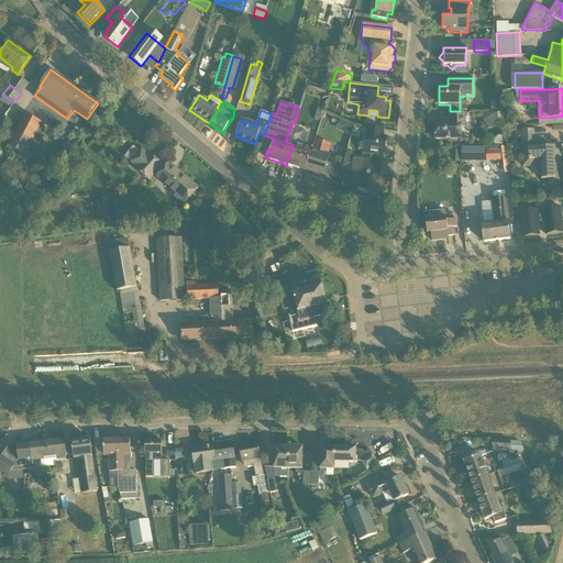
[(465,113),(449,113),(449,122),(435,122),(434,140),(461,140),(461,128),(465,128),(465,113)]
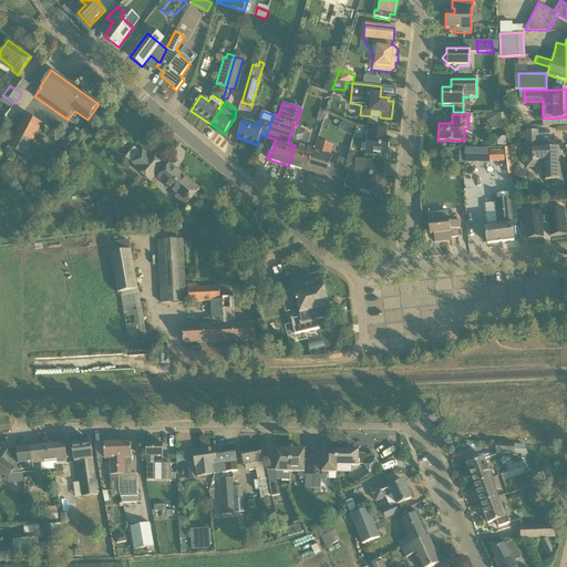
[(501,129),(502,114),(487,114),(487,121),(493,129),(501,129)]
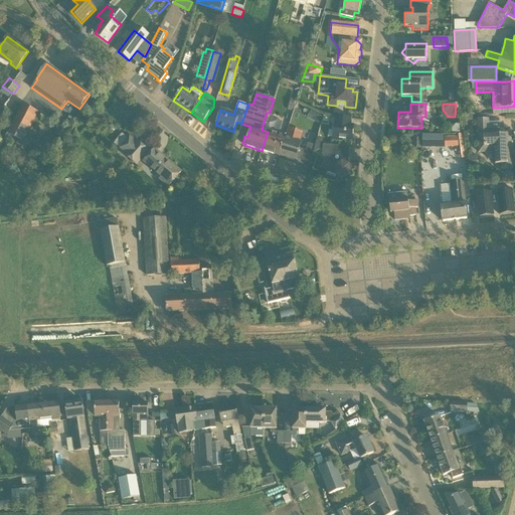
[(23,105),(7,134),(23,142),(38,113),(23,105)]
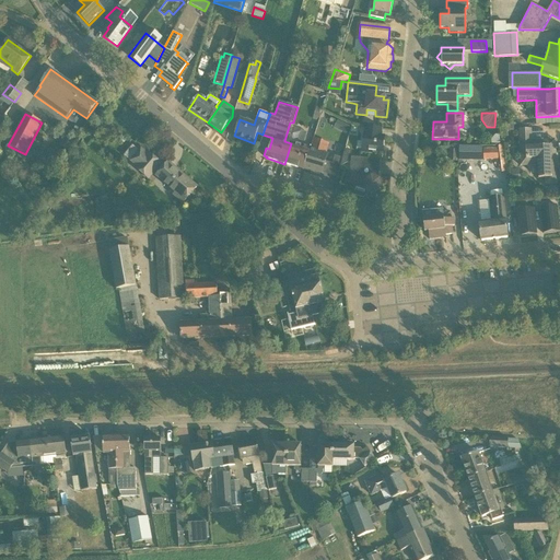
[(339,119),(336,128),(348,133),(352,126),(339,119)]
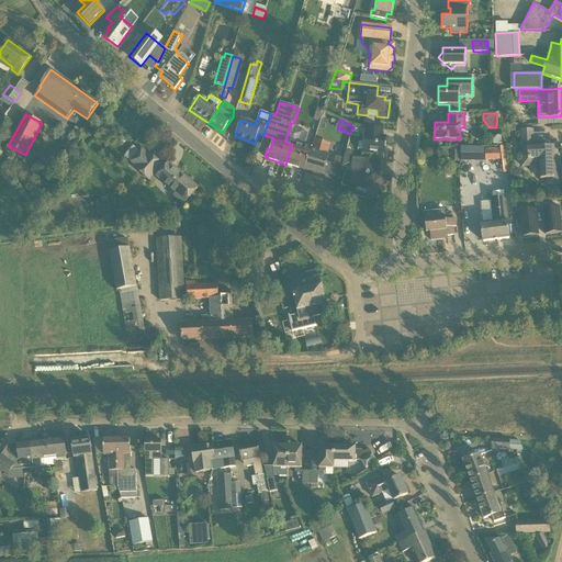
[(373,155),(373,153),(384,154),(385,137),(382,136),(383,130),(367,127),(366,135),(364,135),(363,154),(373,155)]
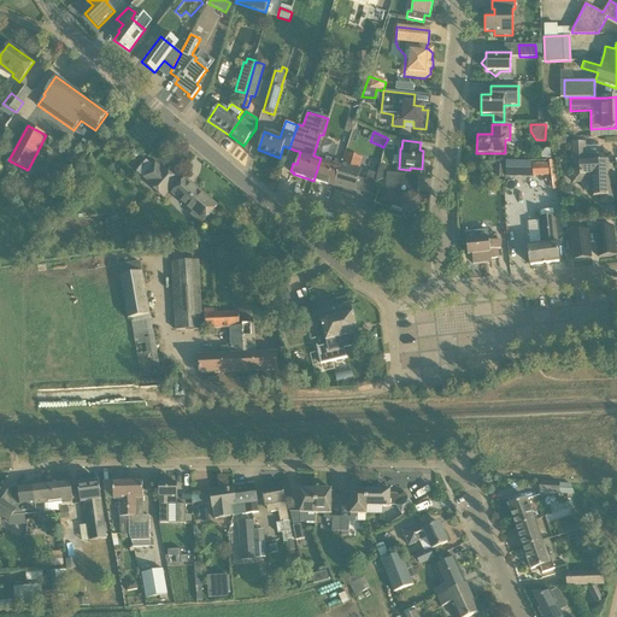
[(611,154),(586,156),(586,142),(571,142),(574,183),(593,182),(593,197),(600,197),(600,204),(613,203),(611,154)]
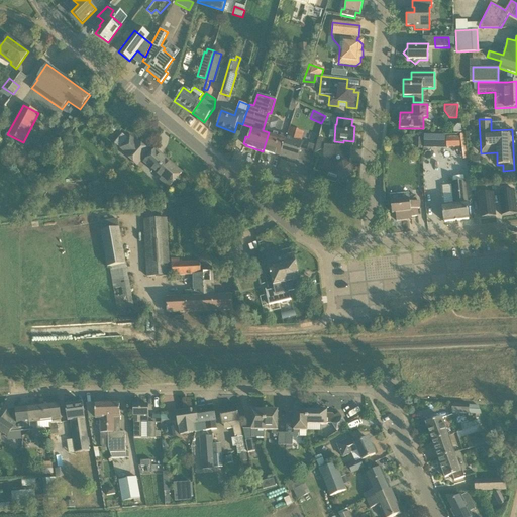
[(457,124),(453,128),(453,132),(461,132),(460,124),(457,124)]
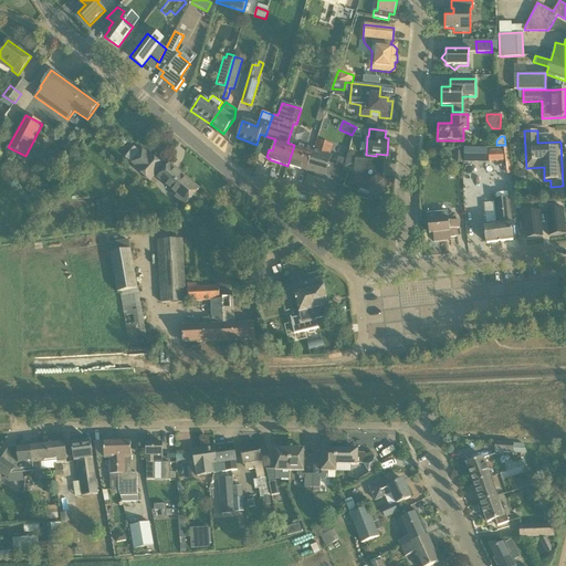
[(316,146),(314,145),(313,150),(306,171),(325,177),(328,166),(332,156),(328,155),(332,145),(327,144),(327,143),(317,140),(316,146)]
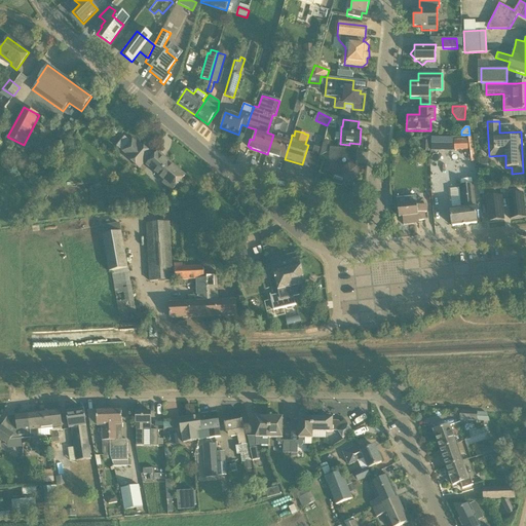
[(291,140),(273,135),(267,154),(285,159),(291,140)]
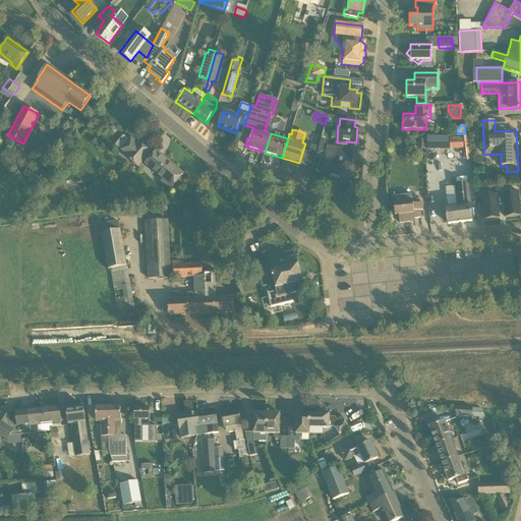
[(427,135),(427,150),(448,150),(449,136),(427,135)]
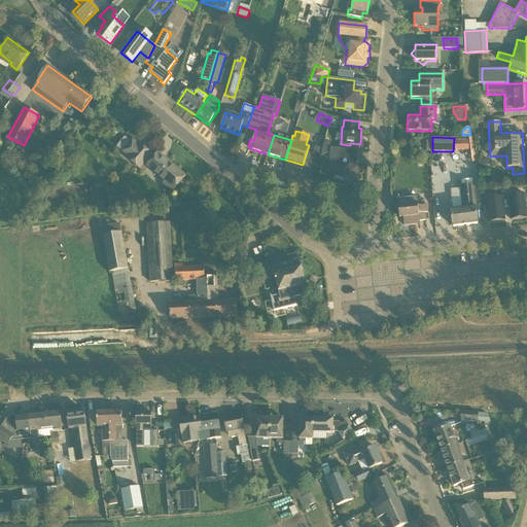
[(140,145),(133,140),(123,152),(129,157),(128,159),(139,168),(151,154),(140,145)]
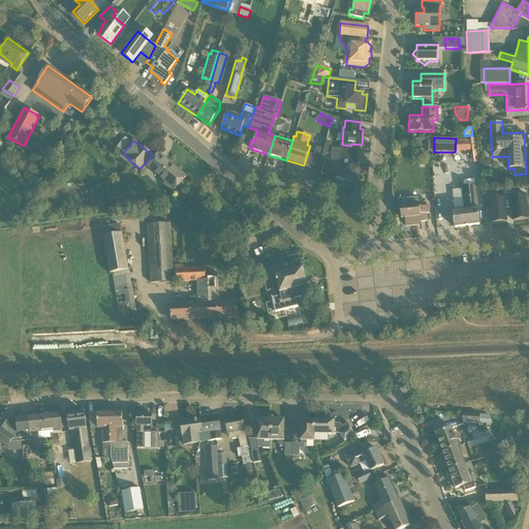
[(470,142),(457,143),(457,151),(471,150),(470,142)]
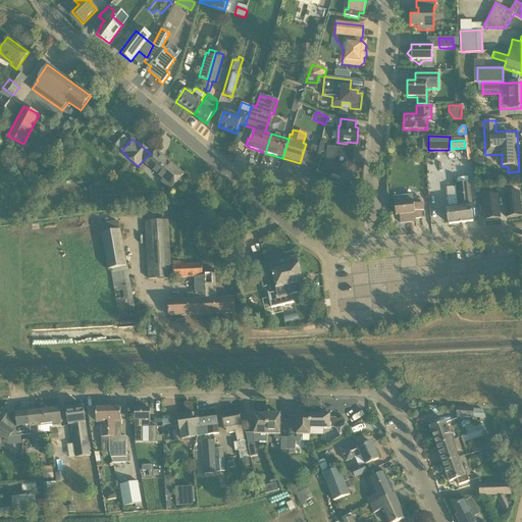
[(312,145),(310,152),(317,154),(319,147),(312,145)]
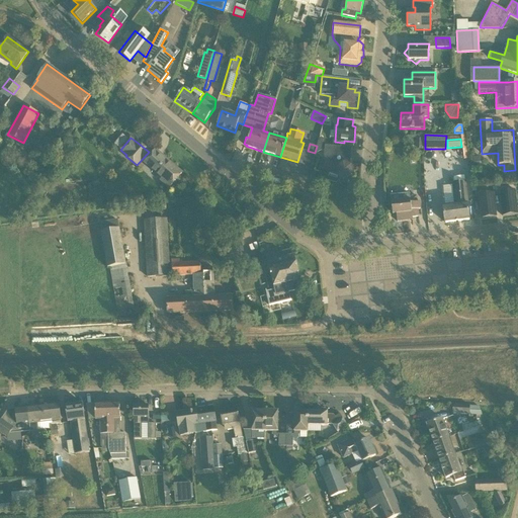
[(322,159),(319,169),(329,172),(327,181),(337,183),(342,177),(346,178),(351,174),(350,167),(348,167),(349,160),(350,160),(352,148),(342,147),(325,146),(324,158),(323,158),(322,159)]
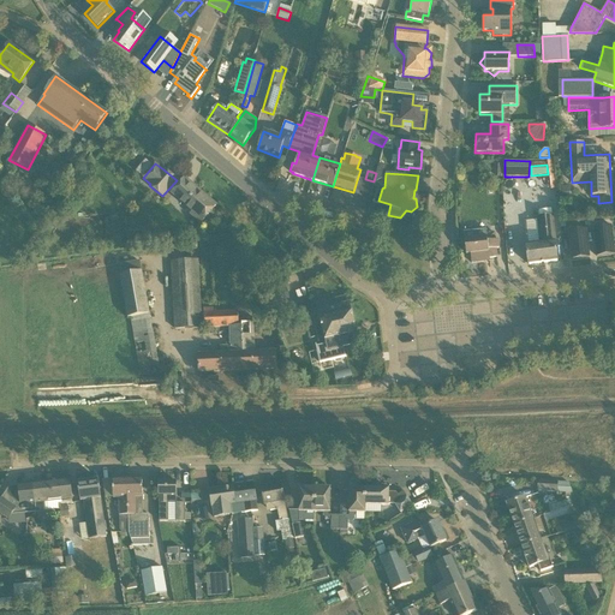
[(172,193),(192,212),(191,214),(201,224),(215,206),(206,197),(204,198),(191,186),(192,184),(185,178),(172,193)]
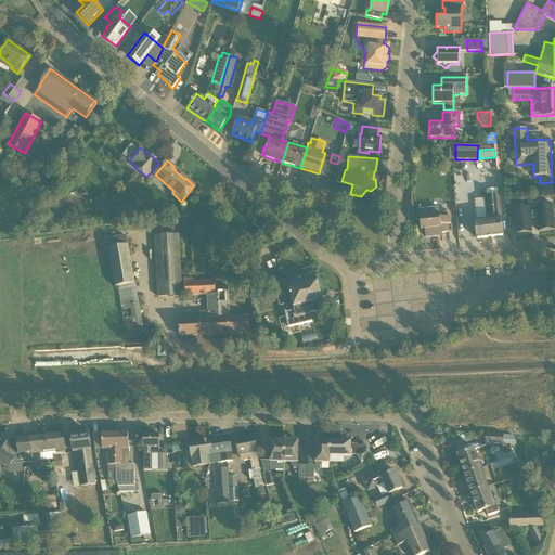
[(514,168),(505,168),(506,180),(515,179),(514,168)]
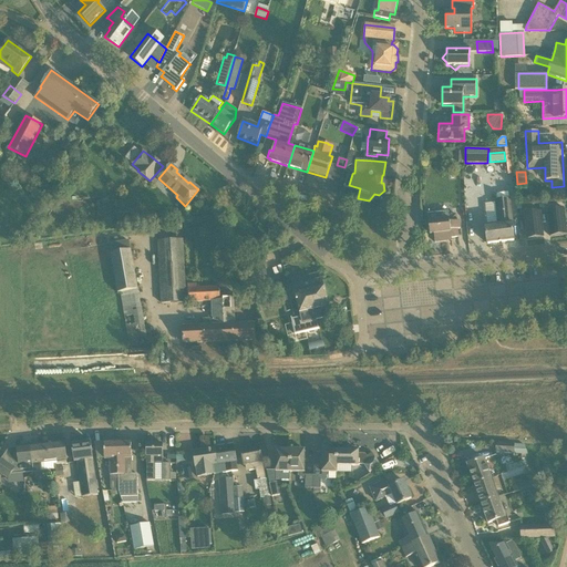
[(514,241),(512,230),(509,198),(496,200),(498,224),(485,226),(487,245),(514,241)]
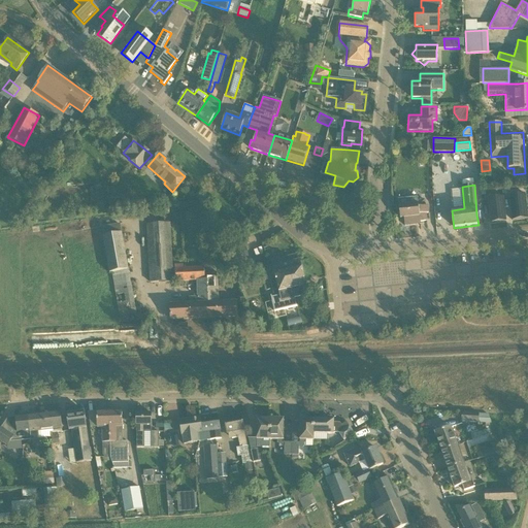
[(524,194),(508,196),(512,221),(527,219),(524,194)]
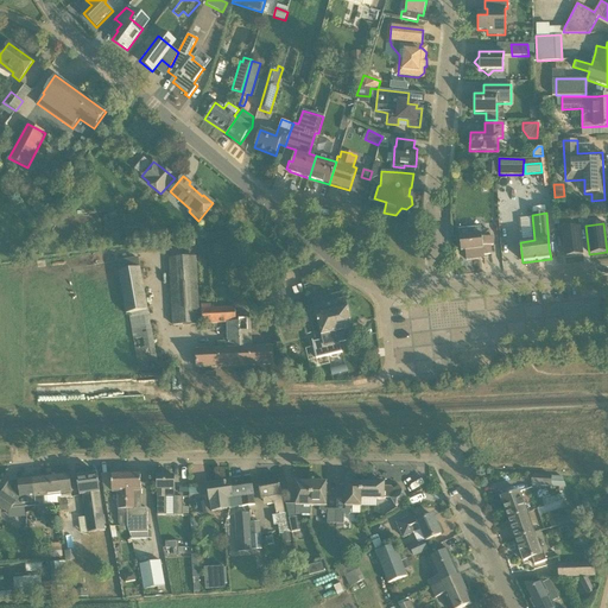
[(580,226),(562,228),(564,257),(582,254),(580,226)]
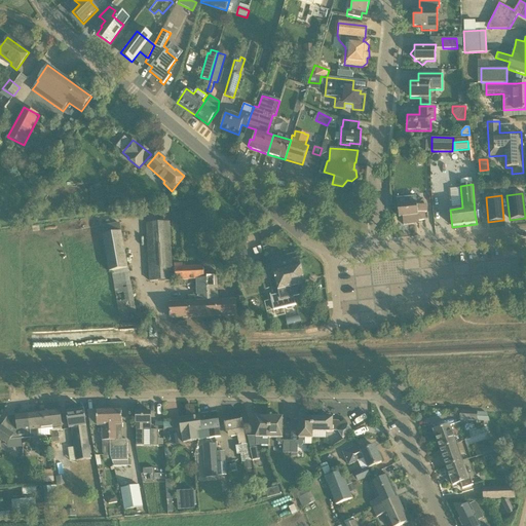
[(415,197),(397,199),(398,205),(399,218),(400,217),(402,217),(403,225),(416,223),(415,221),(425,220),(424,213),(427,213),(426,205),(423,205),(423,199),(415,200),(415,197)]
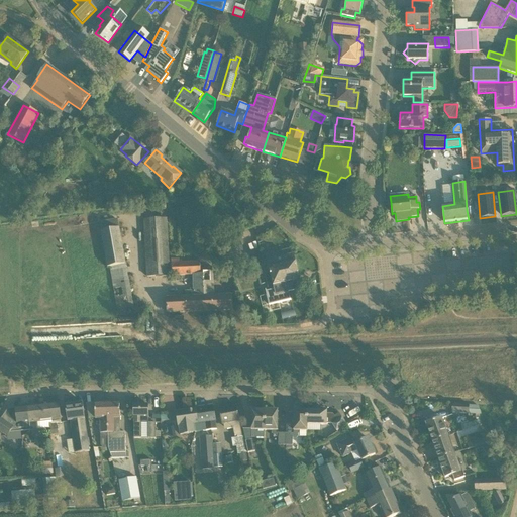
[(107,268),(110,267),(125,265),(118,228),(117,219),(99,222),(101,231),(107,268)]
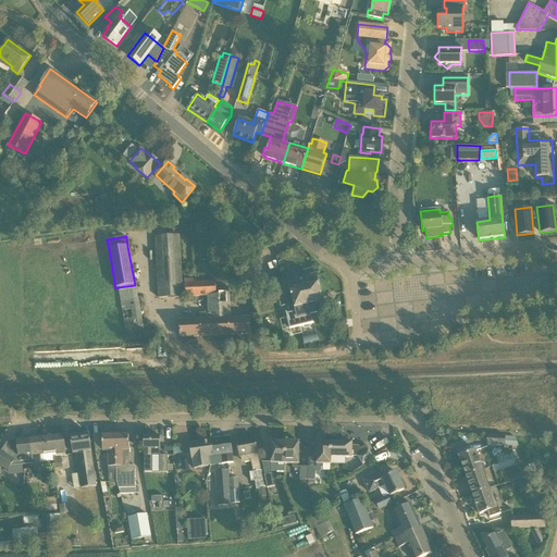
[(182,297),(180,236),(156,237),(158,298),(182,297)]
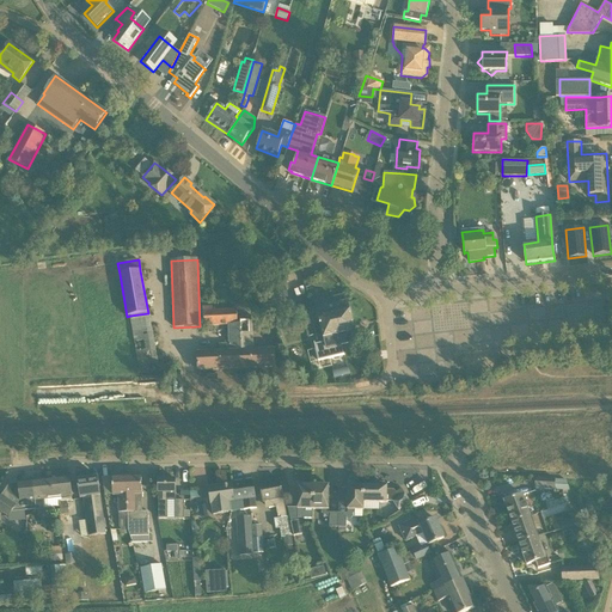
[(267,279),(271,294),(288,289),(285,274),(267,279)]
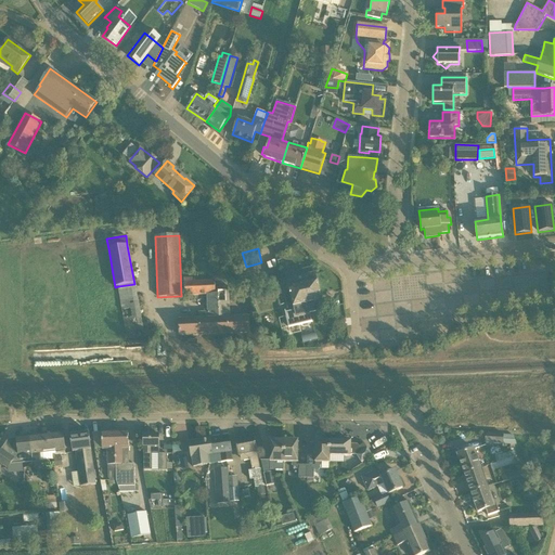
[(286,319),(288,327),(298,325),(312,322),(312,321),(311,321),(309,312),(324,309),(315,273),(313,274),(312,268),(302,270),(305,275),(286,280),(289,293),(284,294),(288,311),(285,311),(285,310),(284,310),(286,319)]
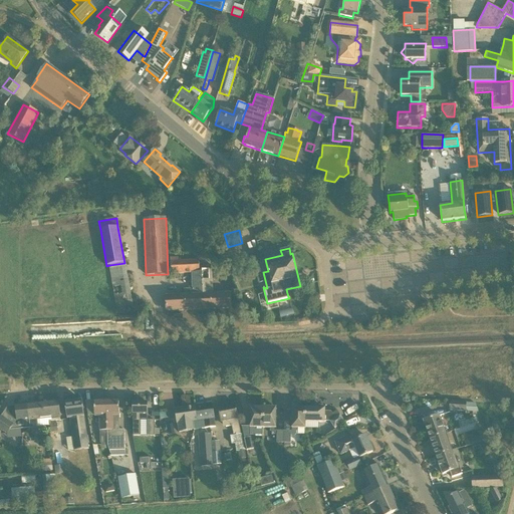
[(216,252),(220,269),(229,266),(226,254),(223,255),(221,250),(216,252)]
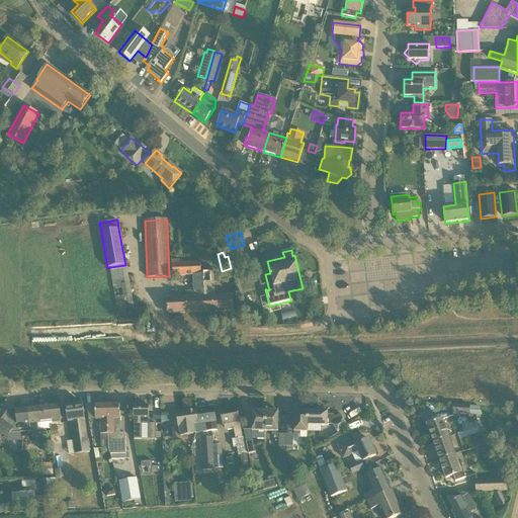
[(172,276),(193,275),(201,274),(200,262),(180,263),(179,260),(171,260),(172,276)]
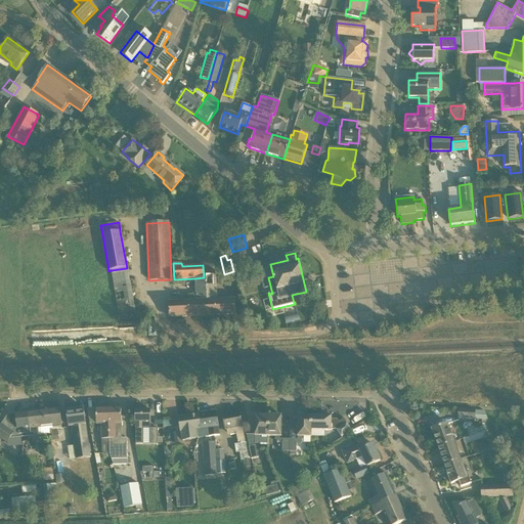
[(215,315),(235,314),(234,304),(234,299),(217,300),(216,274),(215,274),(215,270),(207,270),(207,275),(206,275),(206,277),(207,300),(214,300),(215,315)]
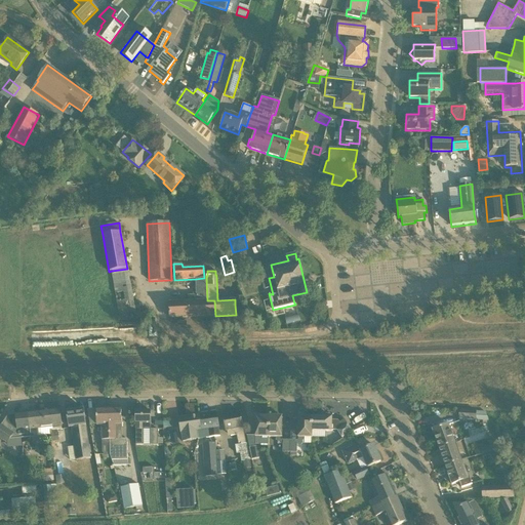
[(215,316),(214,300),(207,300),(206,278),(204,278),(196,279),(197,295),(188,296),(188,301),(169,303),(169,308),(170,318),(215,316)]
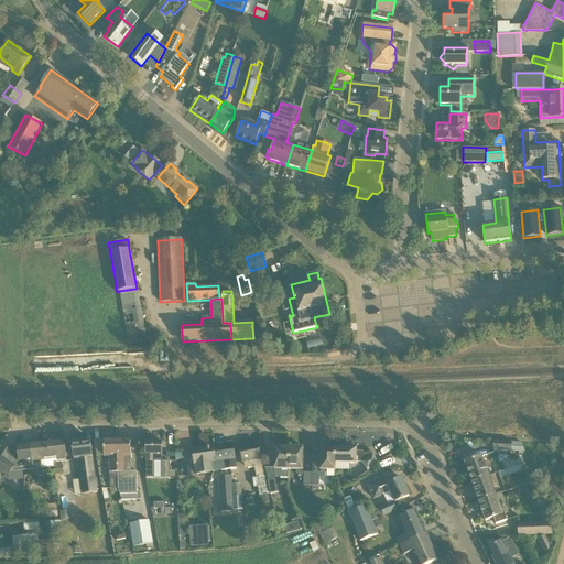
[(322,339),(306,343),(307,349),(323,345),(322,339)]
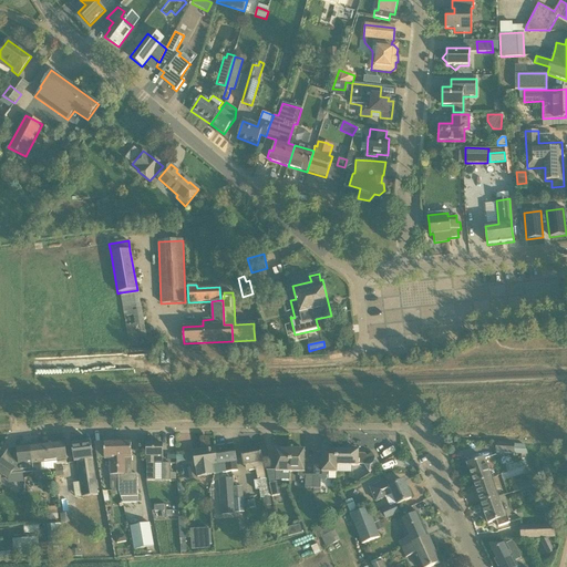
[(117,441),(104,442),(104,460),(110,459),(111,488),(112,488),(112,495),(119,495),(117,441)]
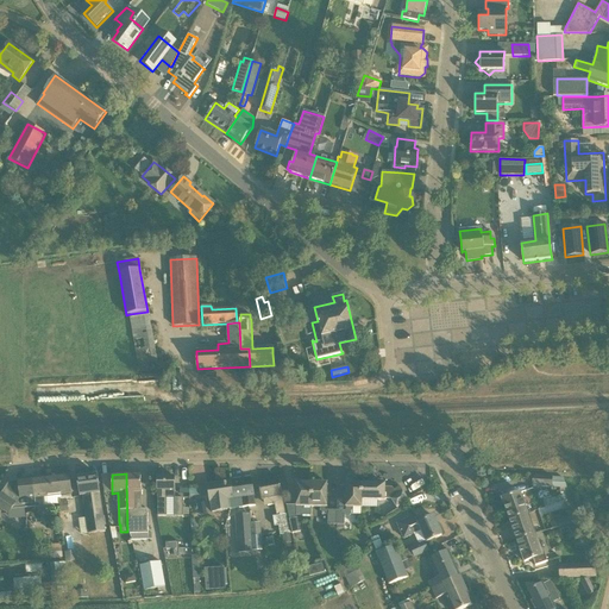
[(127,532),(129,532),(131,540),(151,539),(151,533),(149,533),(148,529),(148,525),(149,525),(148,509),(142,509),(140,493),(140,473),(126,473),(127,532)]
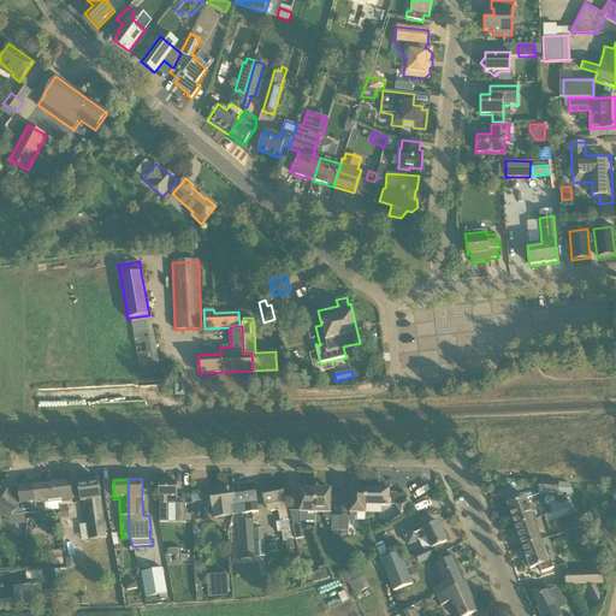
[(35,504),(36,513),(59,510),(58,505),(63,504),(61,501),(72,499),(70,480),(33,484),(35,504)]
